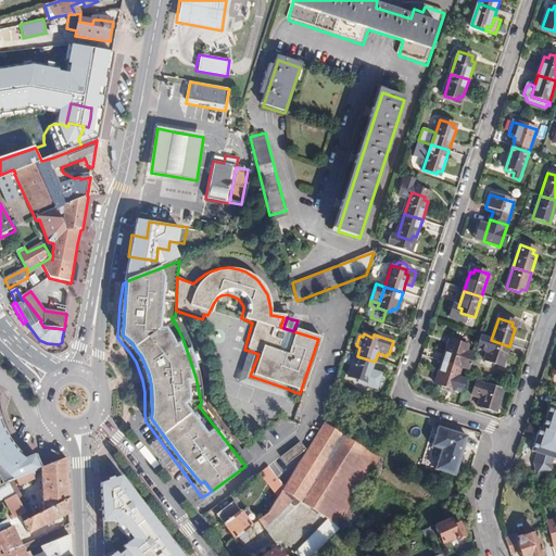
[(504,362),(509,346),(491,340),(484,362),(498,365),(500,362),(504,362)]
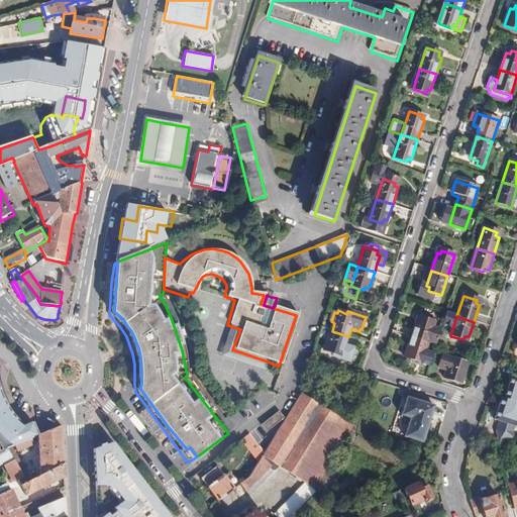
[(416,322),(411,338),(427,343),(432,328),(433,323),(421,320),(420,323),(416,322)]
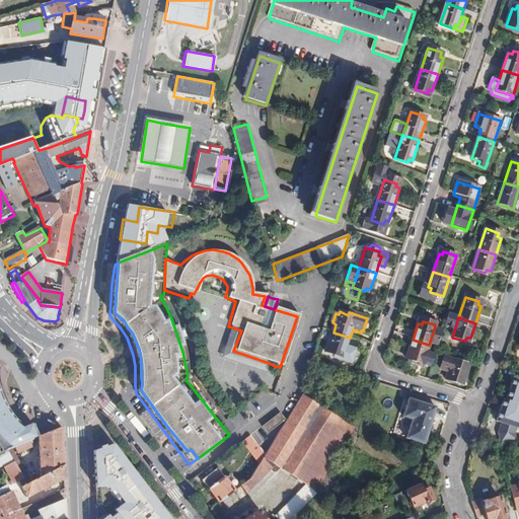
[(241,330),(229,326),(219,358),(265,374),(266,370),(269,363),(233,351),(241,330)]
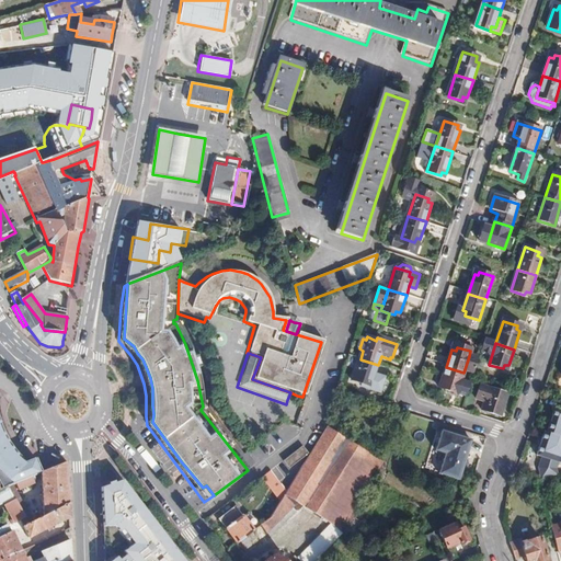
[(464,373),(473,376),(479,359),(469,356),(464,373)]
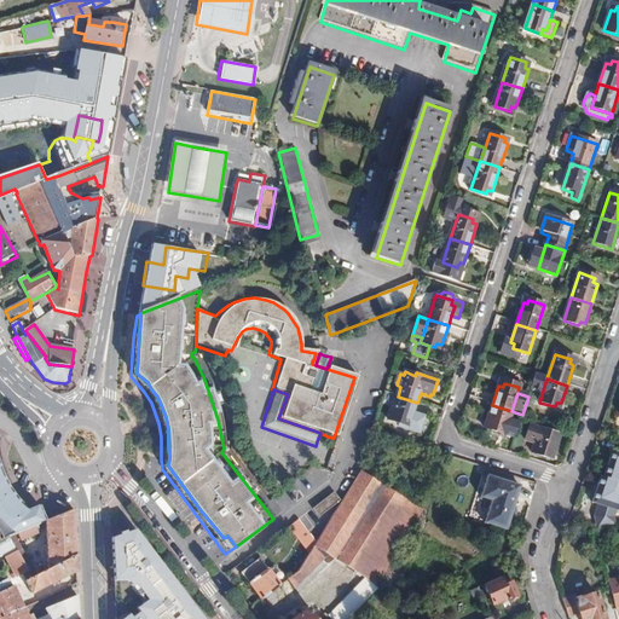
[(410,423),(417,403),(398,397),(389,421),(404,426),(406,422),(410,423)]
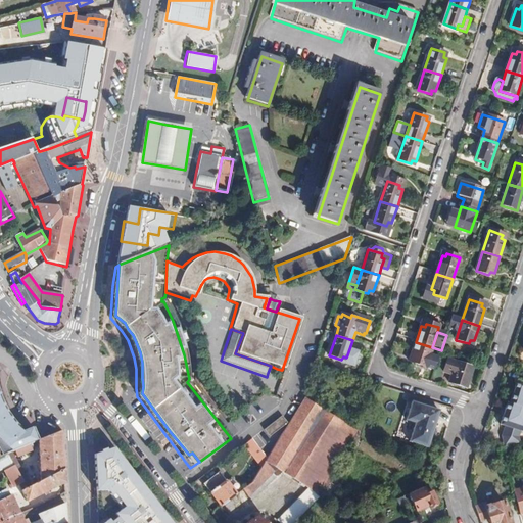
[(432,347),(416,342),(411,358),(415,359),(413,364),(426,368),(432,347)]
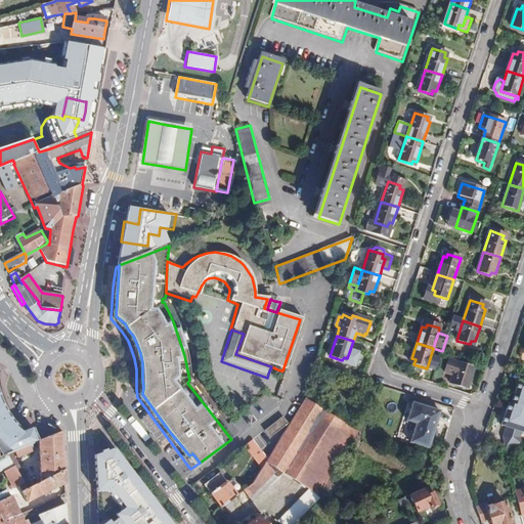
[(474,369),(454,364),(451,373),(453,373),(449,386),(464,391),(465,387),(468,388),(474,369)]
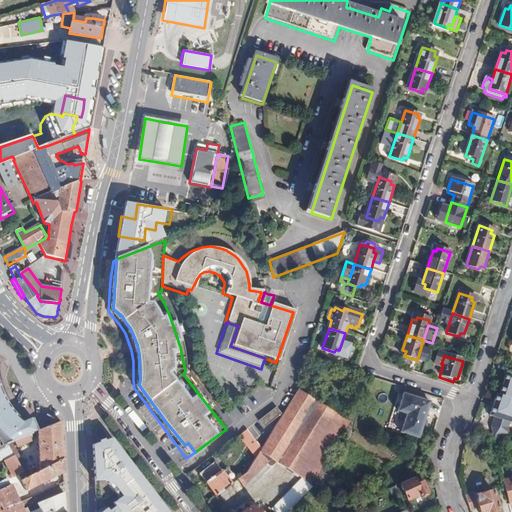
[(262,365),(272,369),(275,362),(271,361),(265,358),(262,365)]
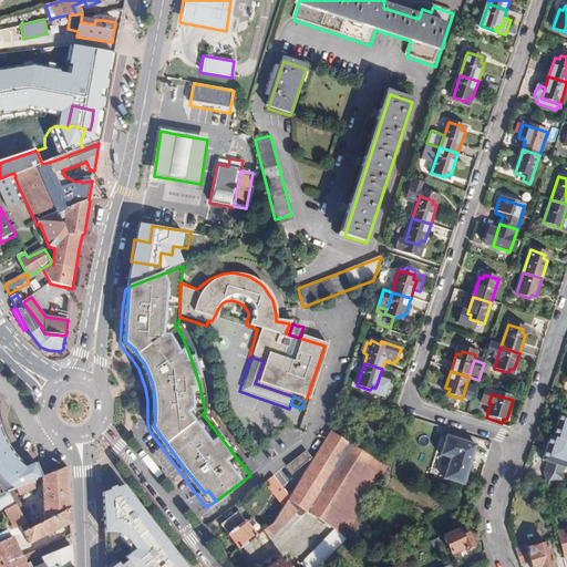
[(543,474),(546,484),(556,482),(563,481),(560,474),(563,467),(566,468),(566,406),(563,414),(559,413),(552,437),(549,436),(542,461),(546,462),(543,474)]
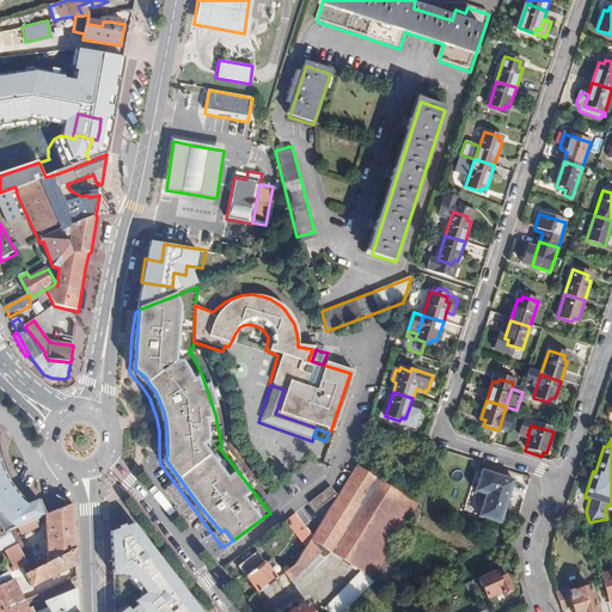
[(0,534),(8,531),(13,528),(17,527),(35,519),(46,515),(40,501),(30,505),(24,499),(19,494),(16,489),(11,481),(5,471),(2,464),(0,457),(0,534)]
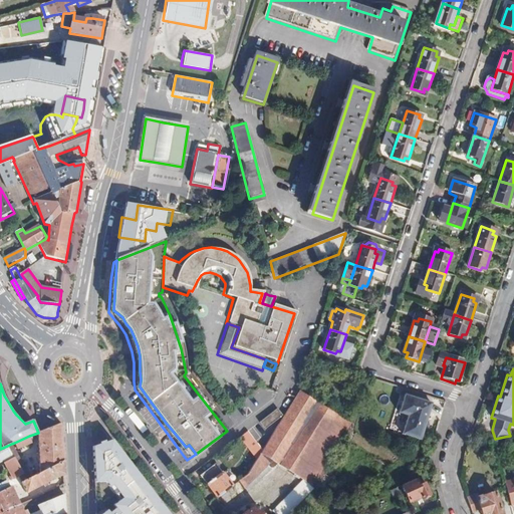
[(294,397),(281,418),(332,449),(348,423),(302,394),(297,392),(294,397)]
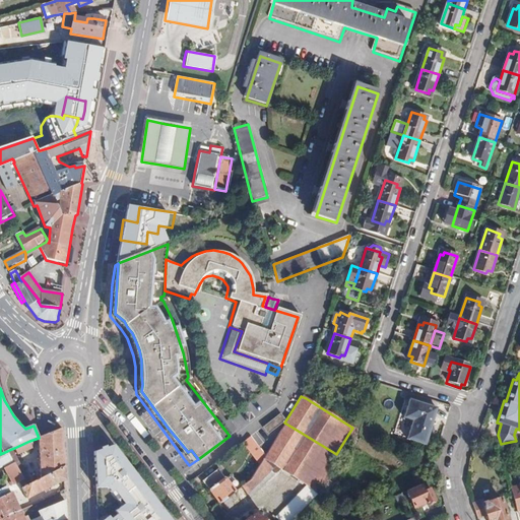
[(437,408),(409,400),(403,418),(412,421),(407,441),(426,447),(437,408)]
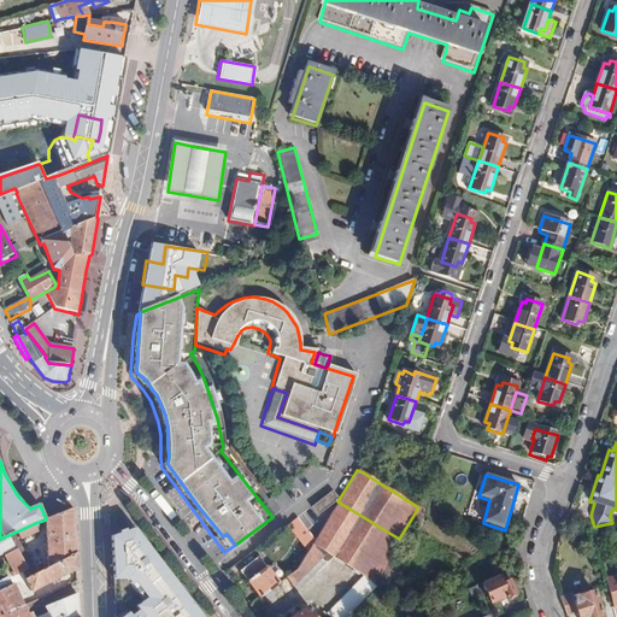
[(336,500),(329,492),(309,507),(315,516),(336,500)]
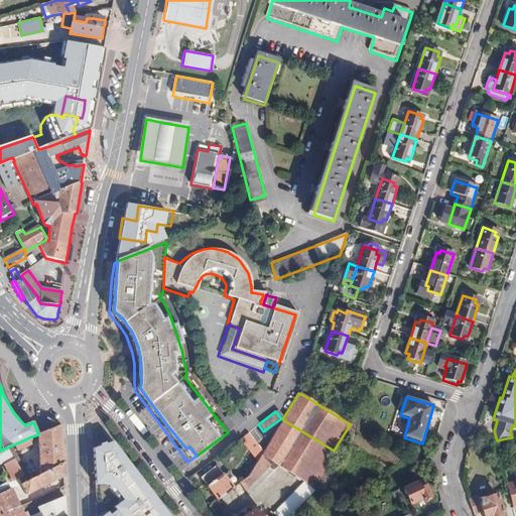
[(261,453),(255,462),(246,475),(236,483),(246,494),(269,471),(266,468),(270,463),(302,483),(304,484),(311,488),(314,482),(319,486),(328,472),(323,469),(334,450),(282,419),(261,453)]
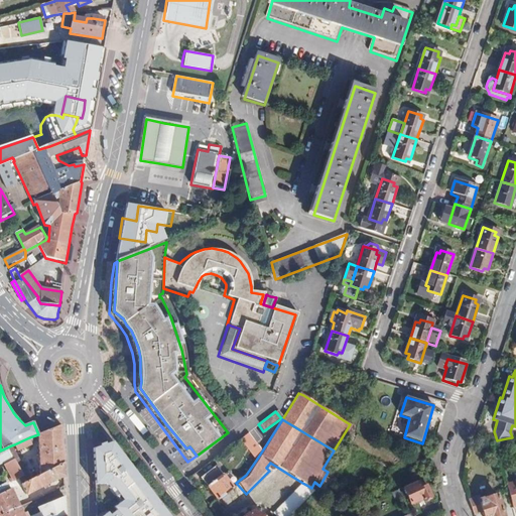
[(62,447),(61,424),(38,434),(40,473),(48,469),(62,462),(62,447)]
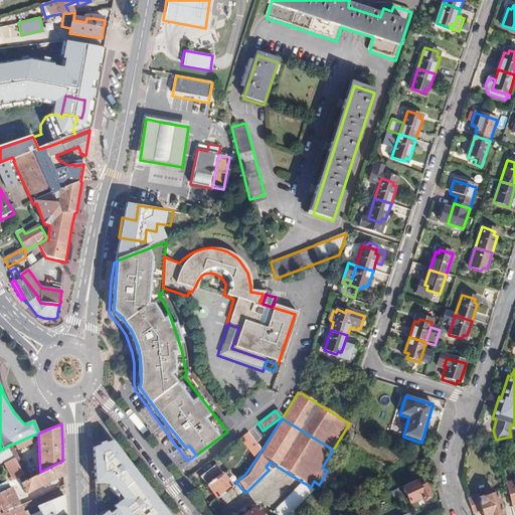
[(164,514),(100,425),(93,431),(96,514),(164,514)]
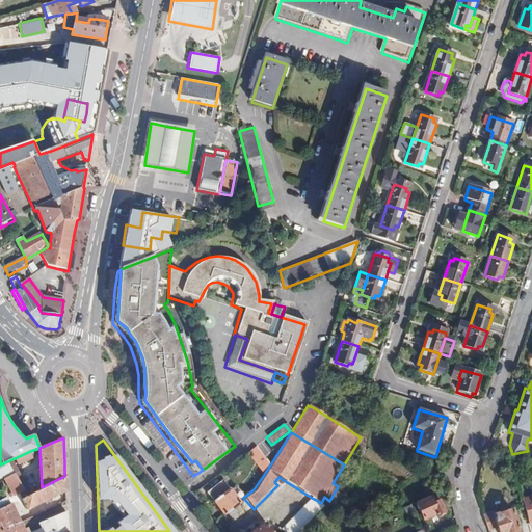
[(254,446),(245,452),(256,467),(264,460),(254,446)]
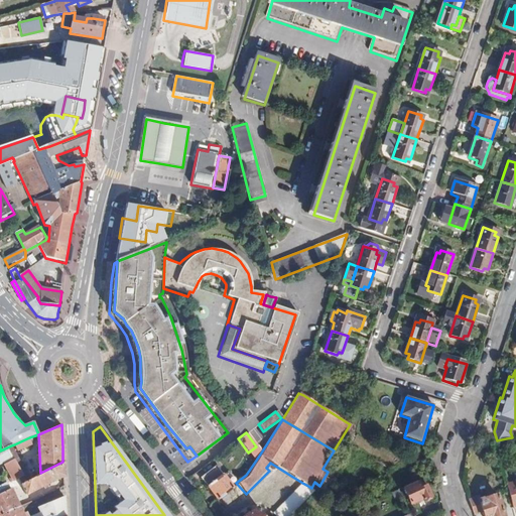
[(29,437),(14,444),(16,449),(31,443),(29,437)]
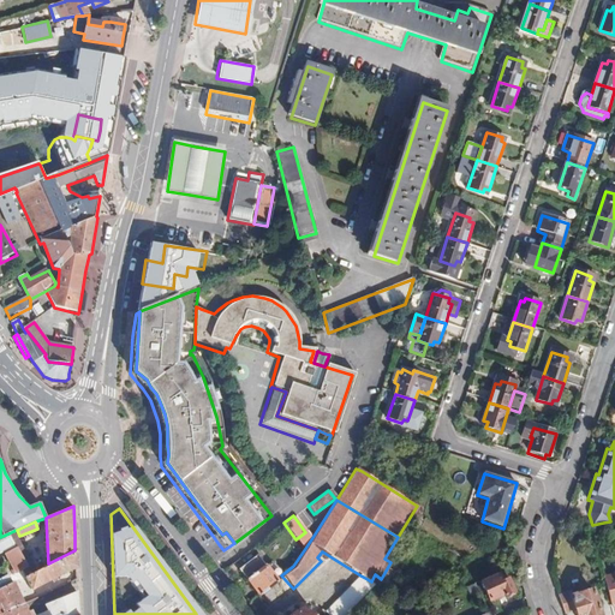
[(13,531),(9,533),(13,542),(17,548),(23,559),(30,572),(36,569),(13,531)]
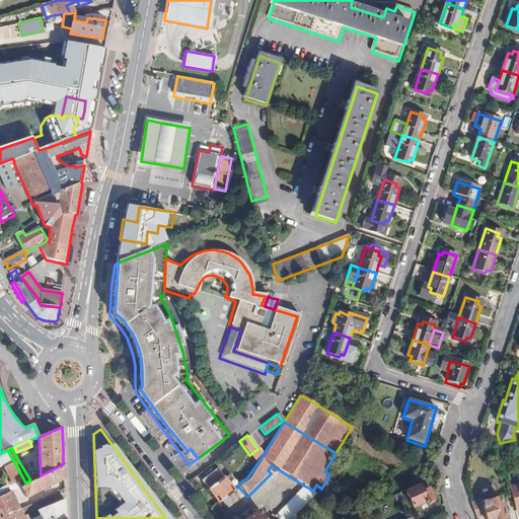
[(257,449),(249,455),(256,464),(263,455),(257,449)]
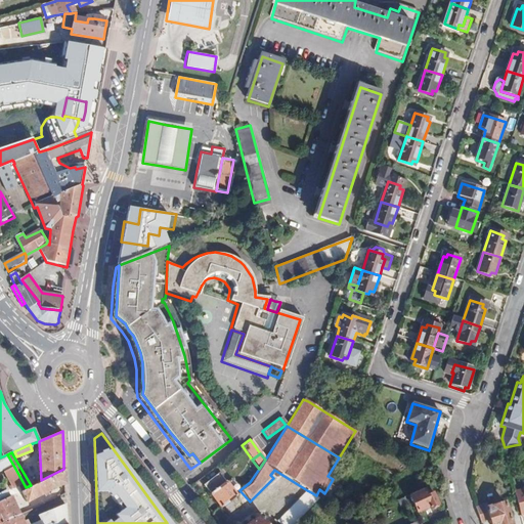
[(14,467),(7,470),(12,483),(10,484),(12,487),(19,484),(28,499),(64,482),(64,477),(63,469),(49,476),(41,480),(31,485),(26,487),(19,476),(14,467)]
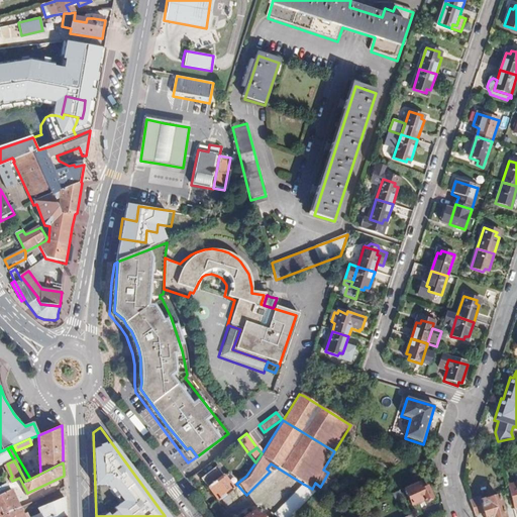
[(201,480),(208,490),(224,478),(220,472),(222,470),(219,466),(201,480)]
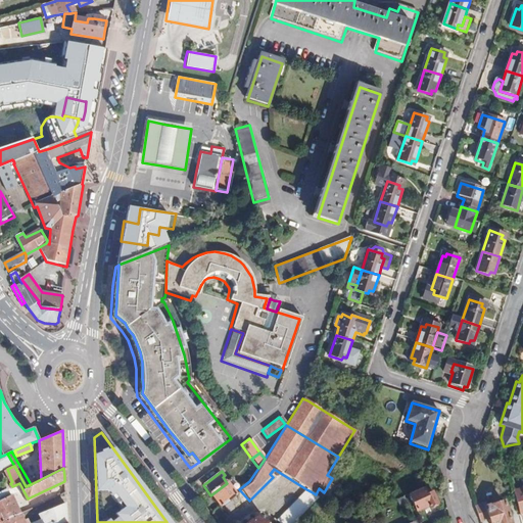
[(227,483),(210,495),(221,508),(237,495),(227,483)]
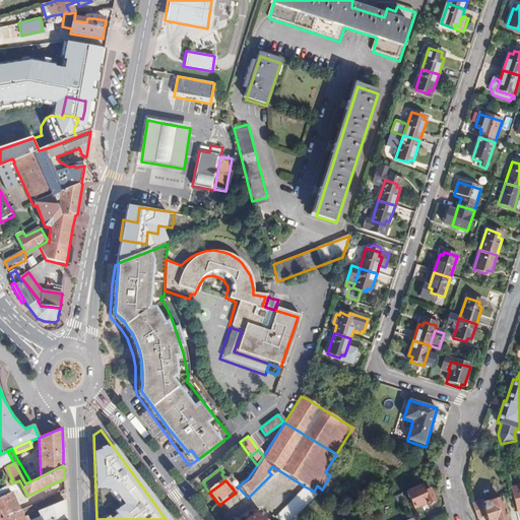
[(0,519),(4,518),(21,510),(18,504),(12,491),(10,492),(7,485),(0,489),(0,519)]
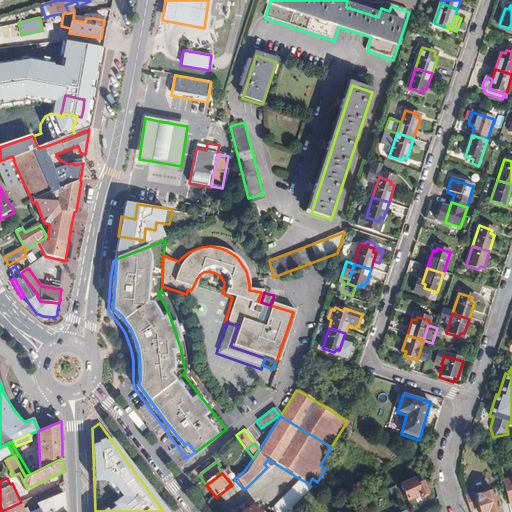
[(302,480),(300,479),(268,507),(272,511),(283,511),(310,489),(302,480)]
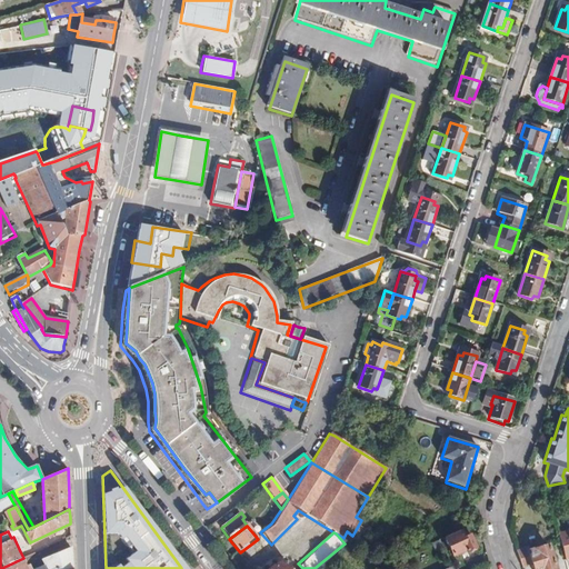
[(475,551),(468,539),(462,541),(459,535),(445,540),(451,558),(463,552),(465,556),(475,551)]
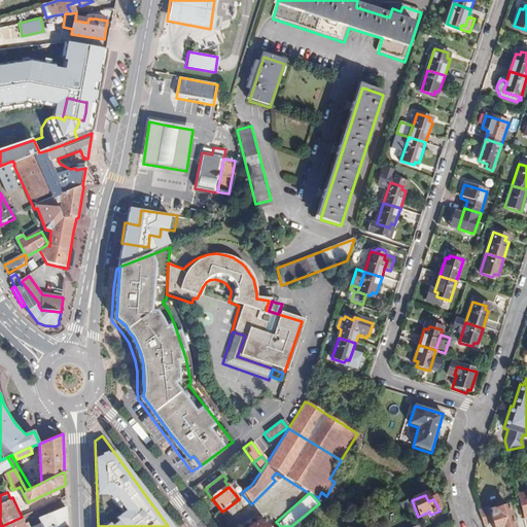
[(479,511),(485,525),(492,523),(493,526),(514,526),(507,505),(490,511),(489,508),(479,511)]
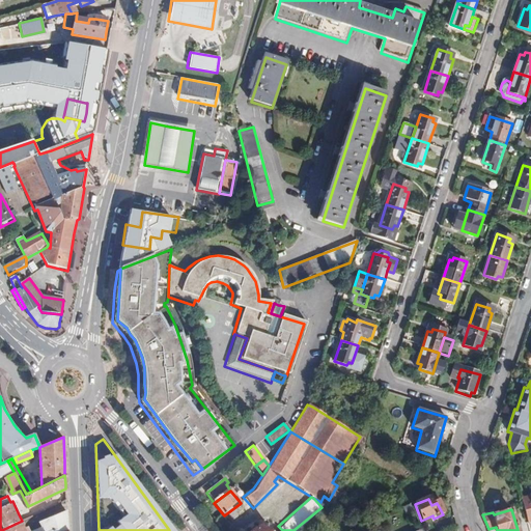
[(67,523),(66,511),(39,524),(42,529),(36,530),(65,530),(67,530),(67,523)]
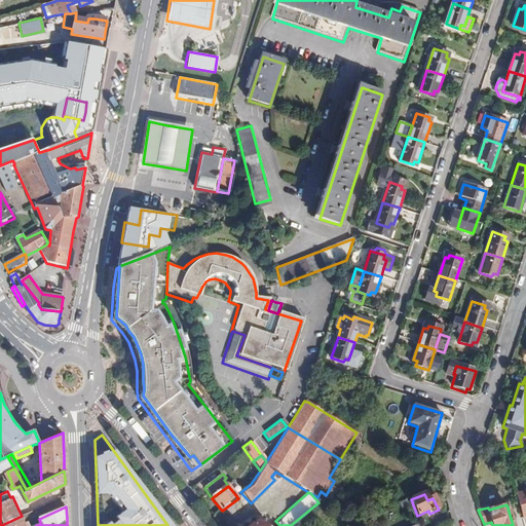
[(26,525),(22,516),(4,524),(0,525),(26,525)]
